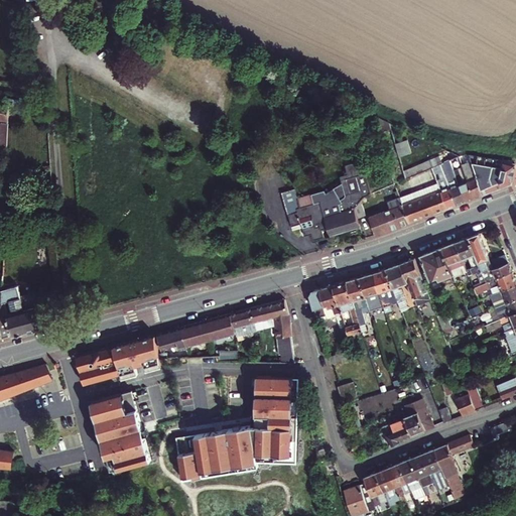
[(9,102),(9,104),(30,106),(31,101),(9,98),(9,102)]
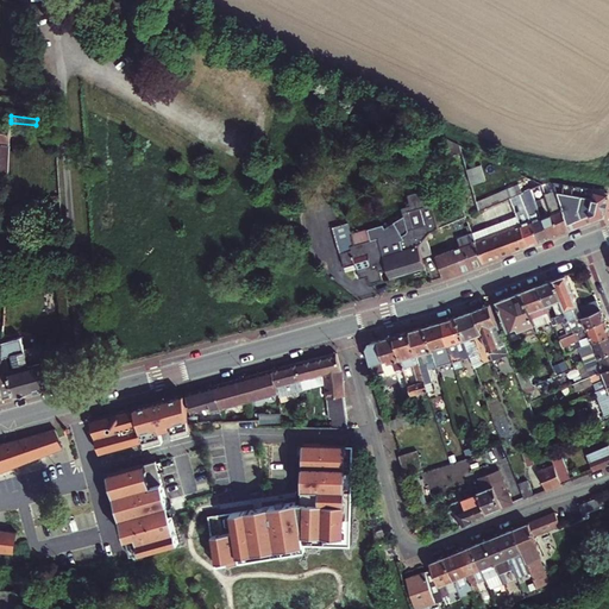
[(0,119),(0,139),(6,142),(6,145),(10,145),(11,123),(11,120),(0,119)]
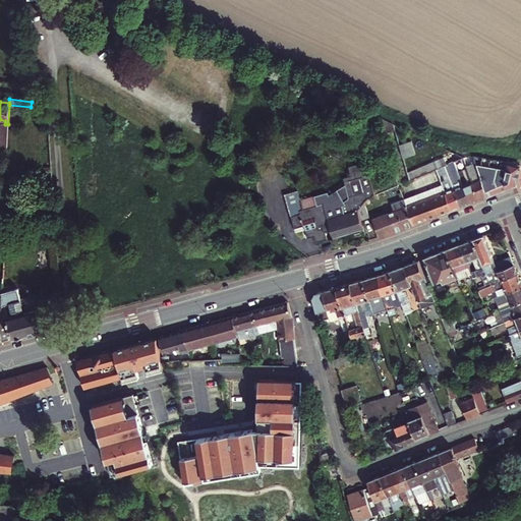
[(378,116),(383,133),(395,130),(393,123),(378,116)]
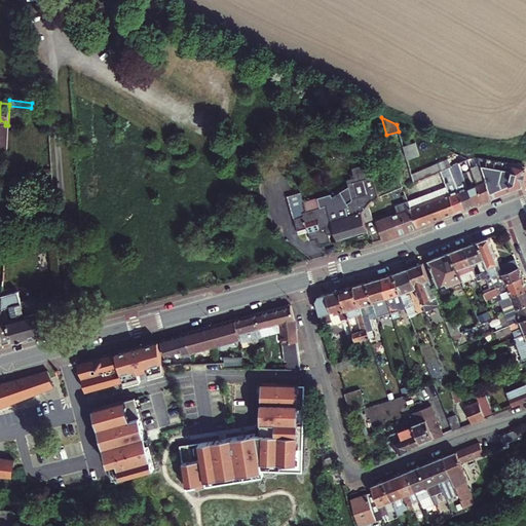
[(1,124),(1,128),(0,146),(0,150),(7,151),(8,125),(5,125),(1,124)]
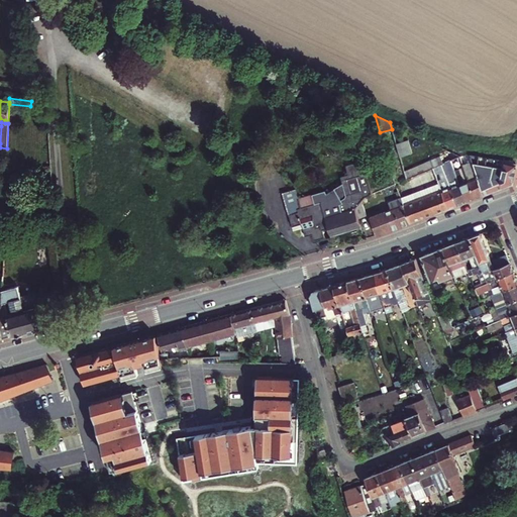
[(400,157),(412,152),(413,152),(408,140),(396,143),(400,157)]
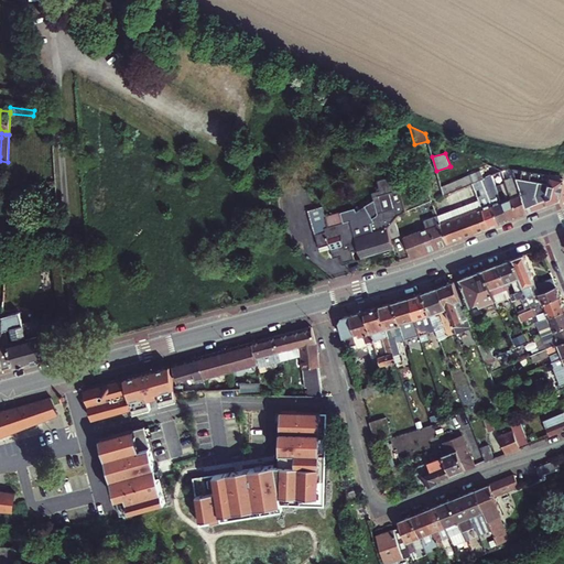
[(495,174),(501,171),(505,170),(494,165),(489,166),(492,174),(495,174)]
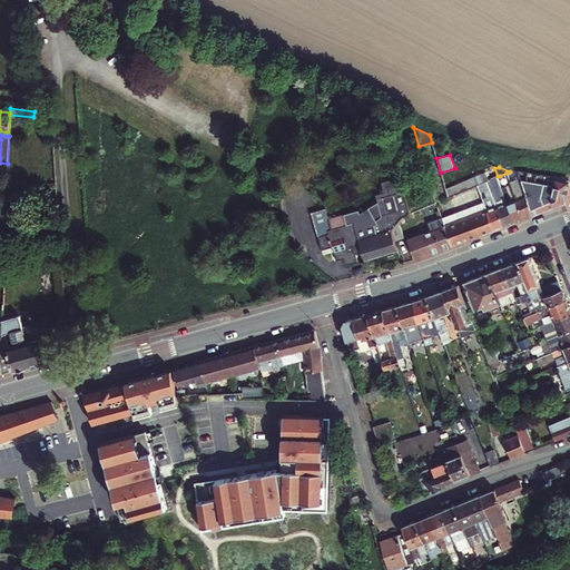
[(566,200),(569,185),(569,180),(518,170),(519,174),(521,179),(533,215),(554,207),(562,204),(566,200)]
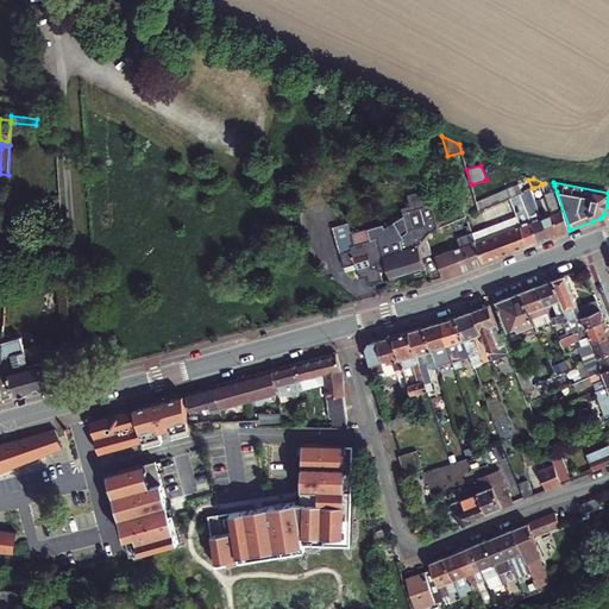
[(510,198),(520,194),(523,193),(520,184),(491,196),(476,202),(479,211),(487,207),(510,198)]
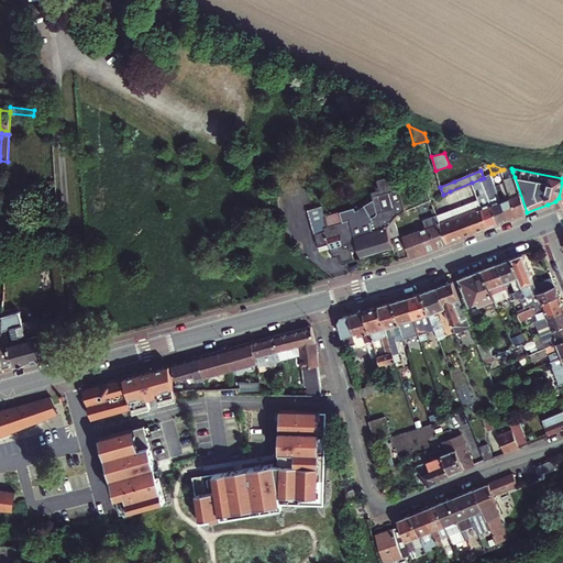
[(319,246),(323,245),(329,244),(330,249),(332,257),(340,255),(342,262),(353,258),(351,251),(357,249),(360,256),(393,245),(390,236),(398,234),(395,221),(400,220),(398,213),(405,210),(394,175),(376,180),(379,190),(371,192),(373,200),(365,206),(365,208),(359,212),(354,208),(326,217),(322,206),(308,210),(319,246)]
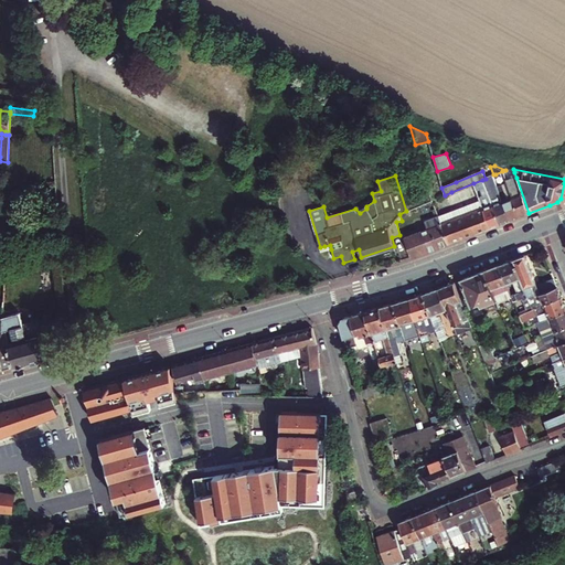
[(492,176),(486,179),(490,188),(496,184),(493,180),(492,176)]
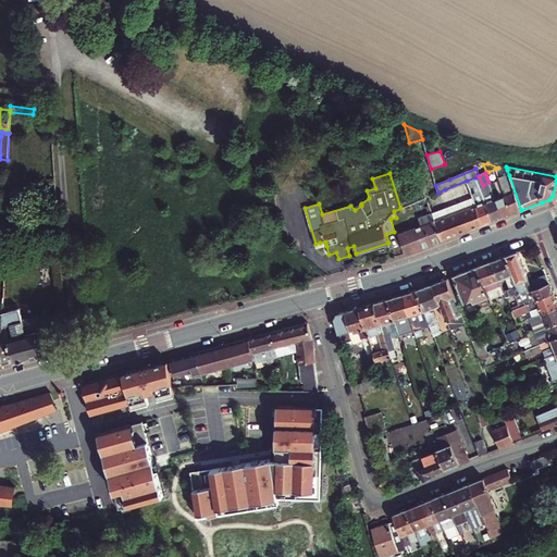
[(503,176),(498,177),(502,185),(511,213),(521,210),(509,175),(504,177),(503,176)]
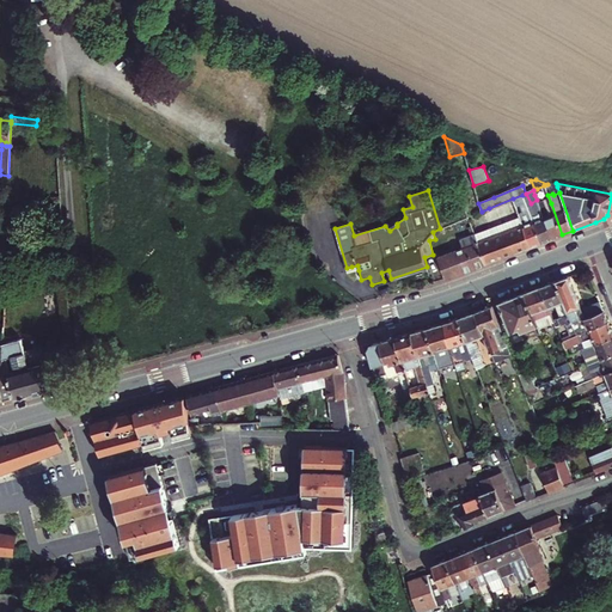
[(542,243),(551,239),(539,208),(537,200),(531,203),(526,194),(522,195),(524,200),(528,212),(542,243)]
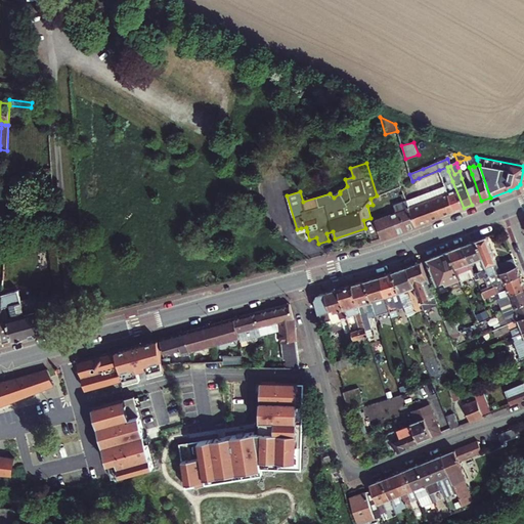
[(454,212),(464,208),(452,181),(448,182),(444,173),(440,174),(447,193),(454,212)]
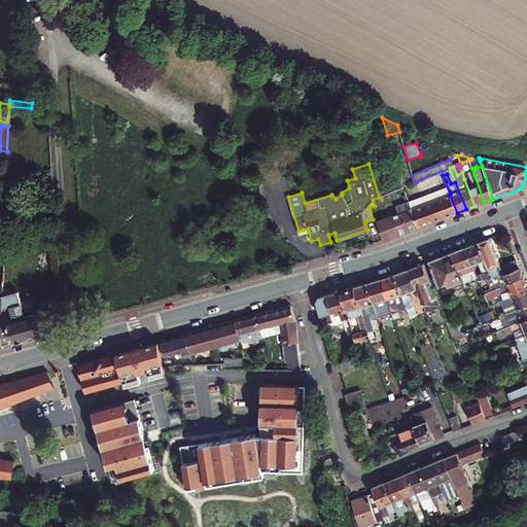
[(484,202),(475,175),(464,179),(475,206),(484,202)]
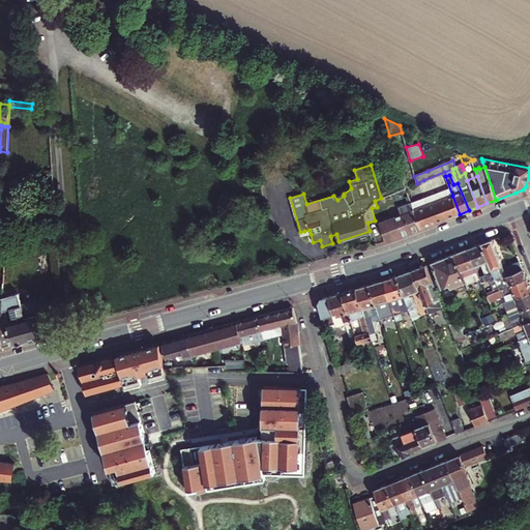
[(421,229),(414,210),(409,196),(406,197),(408,204),(399,207),(402,214),(379,223),(385,241),(386,242),(421,229)]
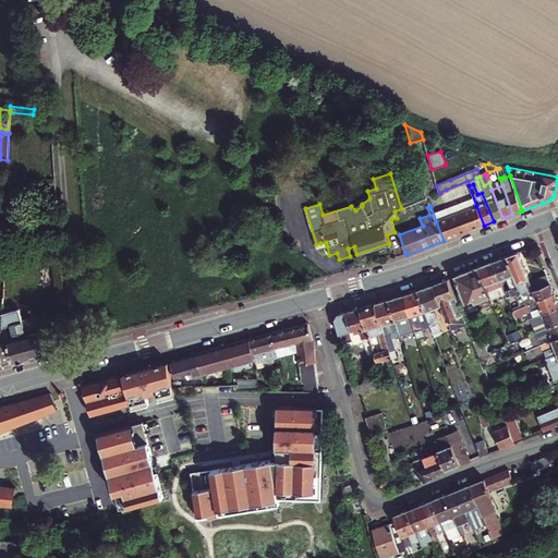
[(476,206),(456,214),(459,222),(464,220),(470,231),(484,226),(476,206)]
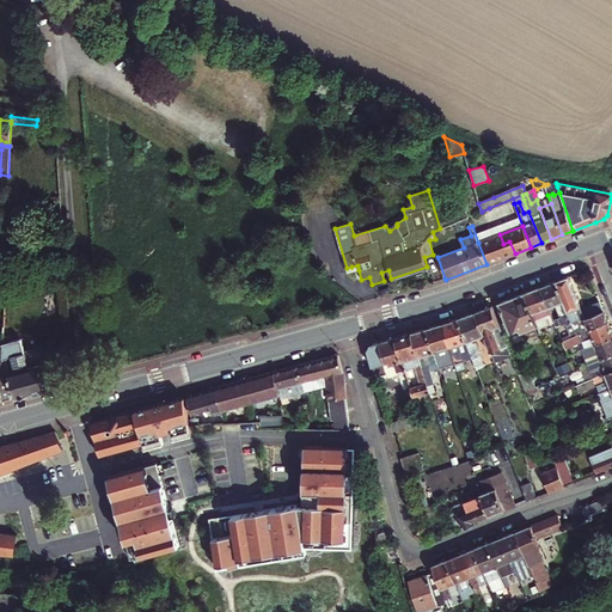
[(503,244),(500,234),(478,243),(487,264),(515,254),(509,242),(503,244)]
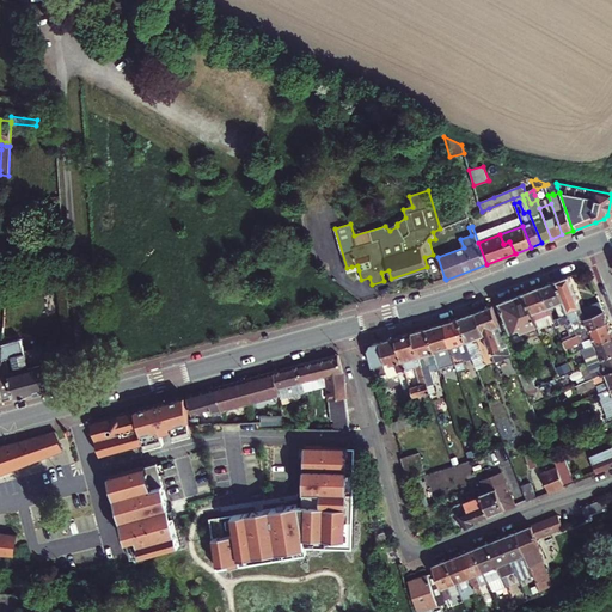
[(568,313),(561,316),(558,318),(561,325),(567,323),(567,324),(571,322),(573,324),(604,311),(600,301),(582,308),(569,276),(555,282),(568,313)]
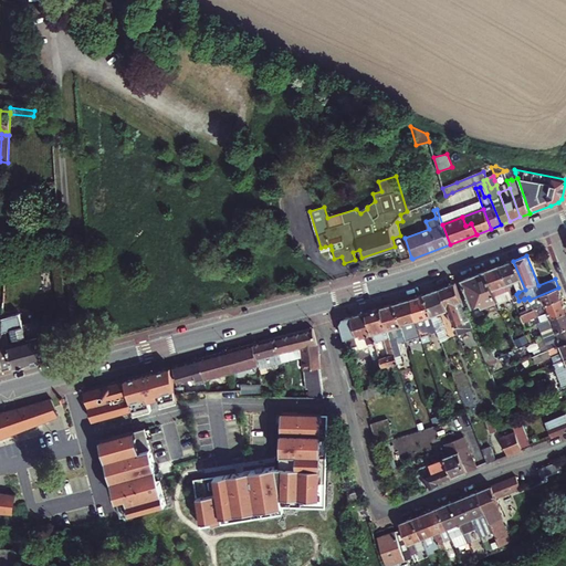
[(500,266),(507,285),(514,283),(519,292),(525,290),(513,261),(500,266)]
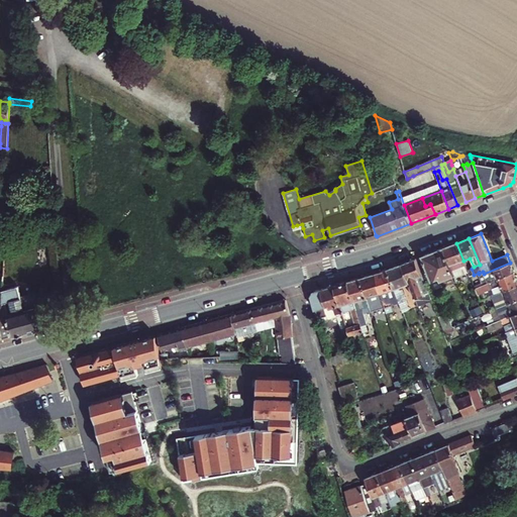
[(443,247),(454,274),(459,272),(461,275),(469,272),(468,270),(463,261),(456,243),(443,247)]
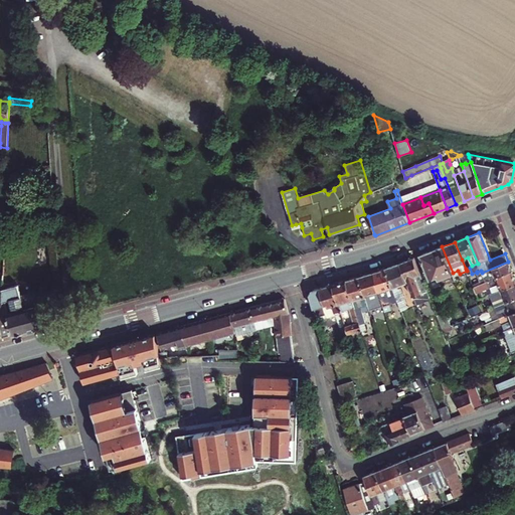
[(442,246),(420,254),(430,278),(438,275),(439,277),(440,280),(453,274),(453,273),(442,246)]
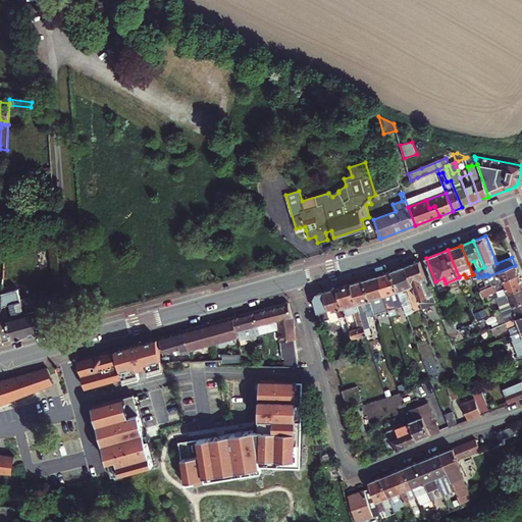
[(413,286),(422,309),(436,303),(419,261),(405,267),(413,286)]
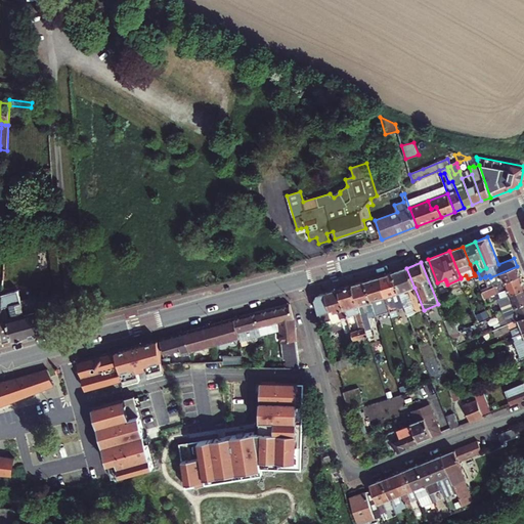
[(485,277),(489,289),(521,275),(517,266),(490,277),(489,275),(485,277)]
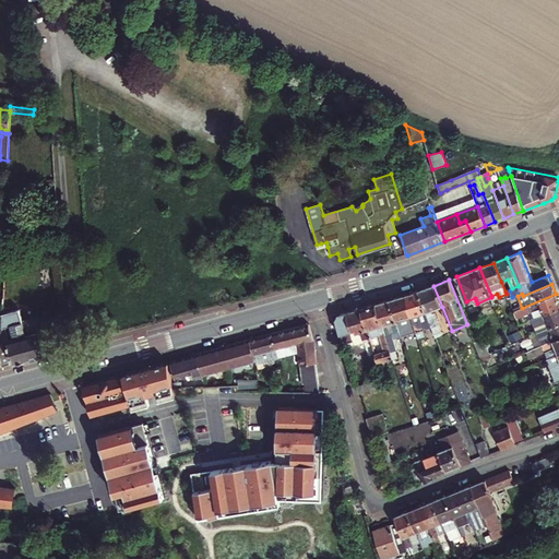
[(433,286),(418,292),(429,319),(436,337),(443,335),(436,314),(432,313),(431,311),(442,307),(433,286)]
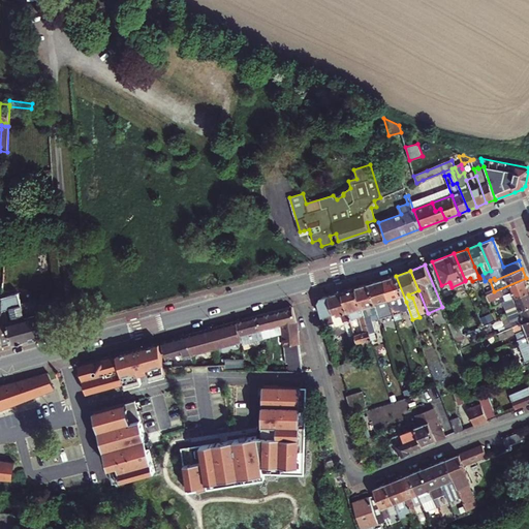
[(382,280),(394,313),(400,311),(399,305),(406,302),(396,276),(382,280)]
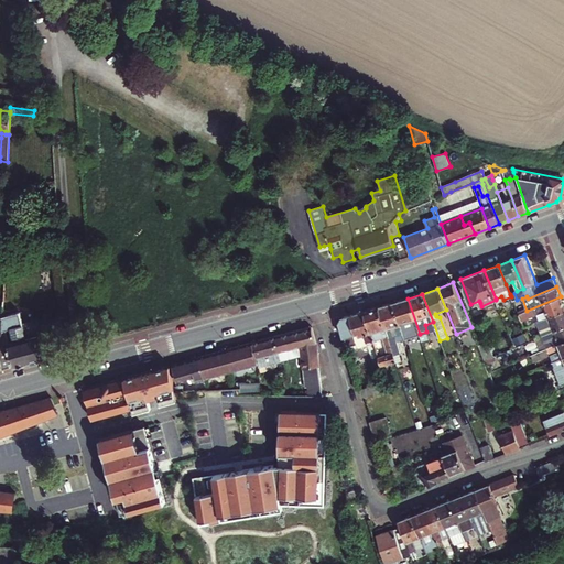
[(563,305),(561,296),(527,311),(519,314),(522,322),(537,316),(539,322),(563,311),(563,305)]
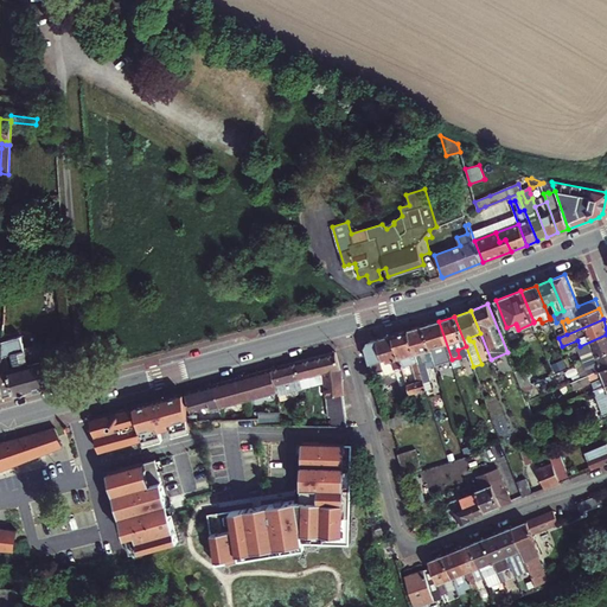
[(439,321),(423,326),(436,366),(438,365),(436,365),(452,359),(439,321)]
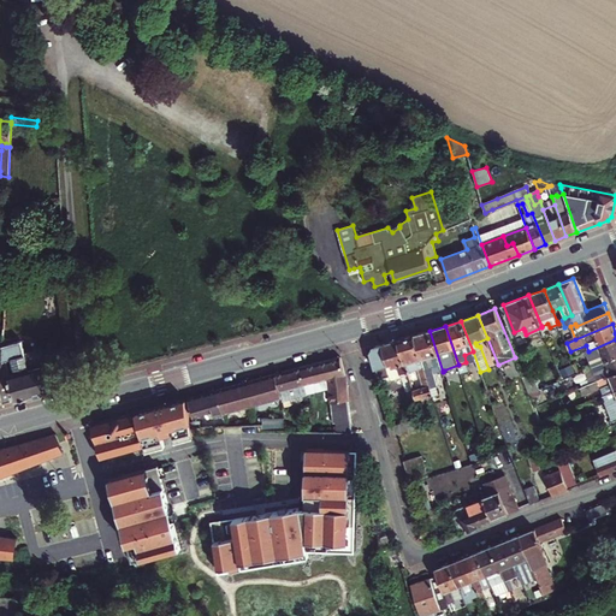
[(443,372),(430,331),(415,335),(431,388),(438,385),(434,374),(443,372)]
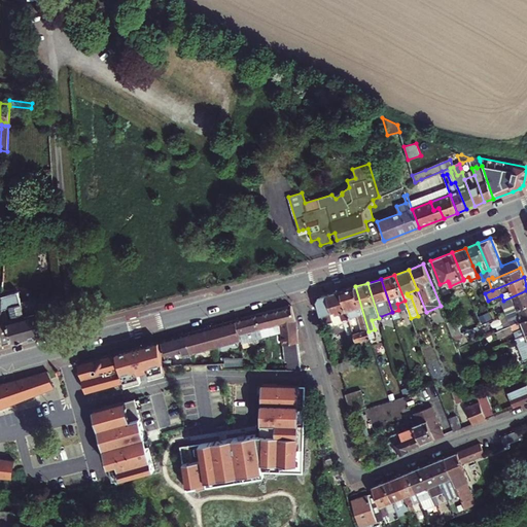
[(355,286),(340,291),(349,318),(357,315),(362,330),(353,332),(356,343),(371,338),(369,331),(355,286)]
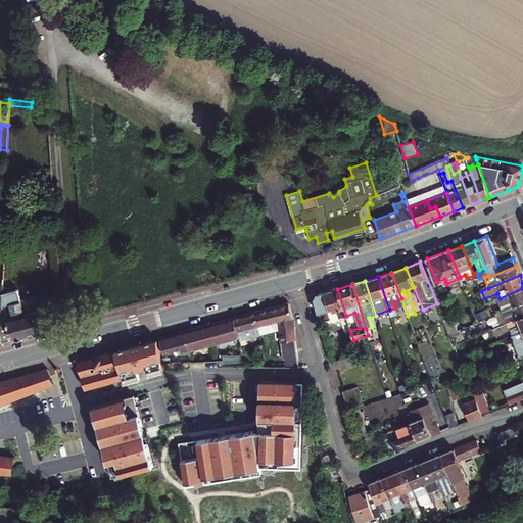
[(500,303),(503,312),(522,302),(522,288),(500,298),(493,300),(495,305),(500,303)]
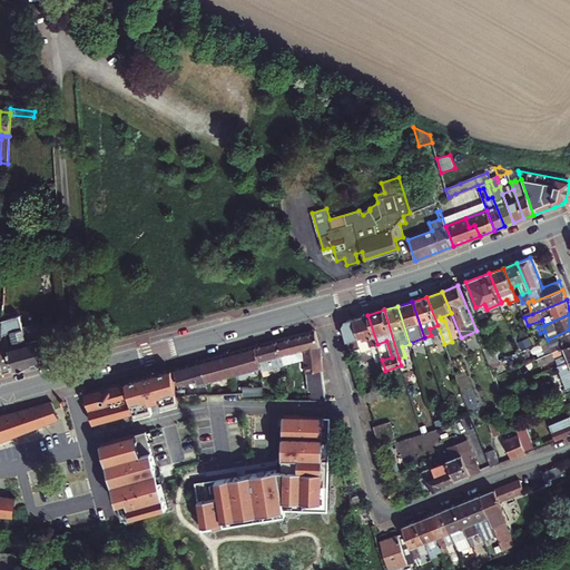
[(0,351),(0,369),(0,371),(1,373),(46,362),(36,324),(36,323),(23,326),(20,315),(3,320),(3,323),(2,334),(11,332),(15,346),(0,351)]
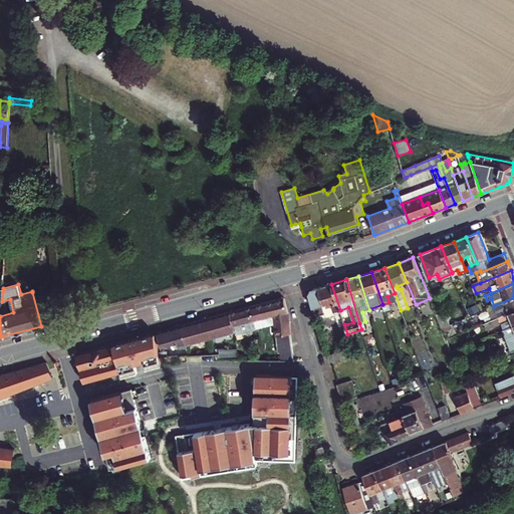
[(309,294),(316,316),(324,313),(322,304),(326,303),(327,306),(332,305),(334,312),(340,310),(331,284),(312,290),(309,294)]
